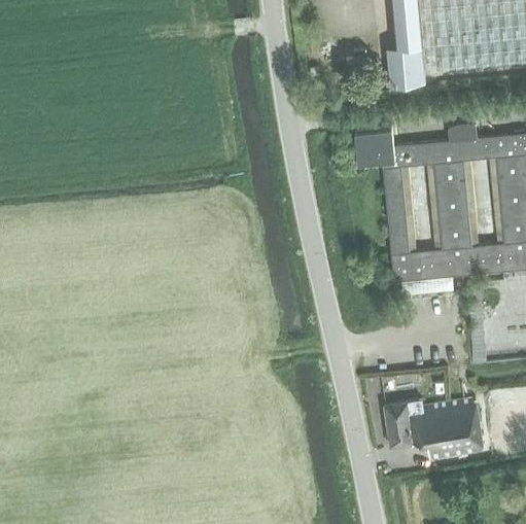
[(525,0),(392,0),(397,49),(387,50),(390,79),(386,79),(387,90),(425,85),(424,73),(525,63),(525,0)]
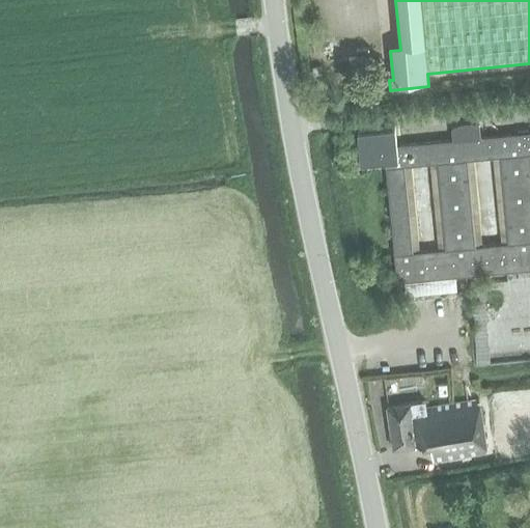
[(471,131),(471,129),(461,130),(461,132),(452,133),(453,144),(397,150),(395,131),(384,132),(358,134),(361,164),(386,162),(398,285),(405,284),(456,279),(529,272),(529,136),(481,141),(480,130),(471,131)]
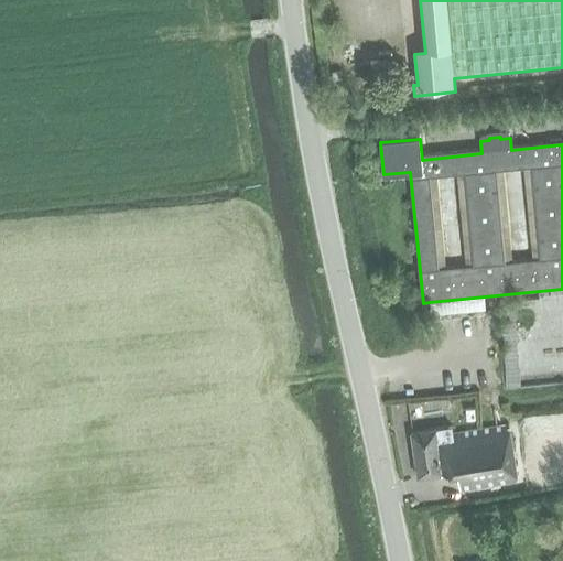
[(521,389),(512,305),(499,308),(507,391),(521,389)]
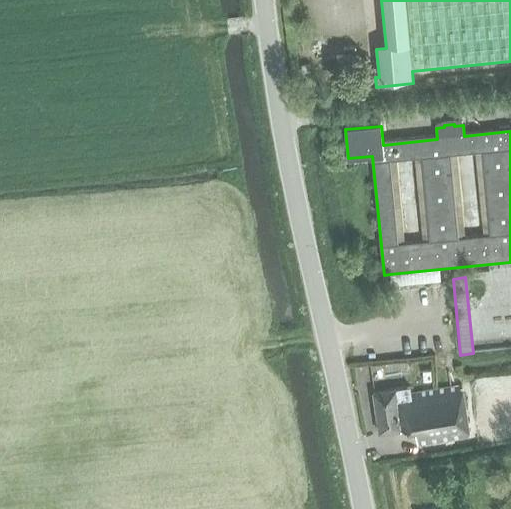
[(469,439),(462,389),(411,396),(410,390),(373,395),(379,436),(415,431),(418,447),(469,439)]
